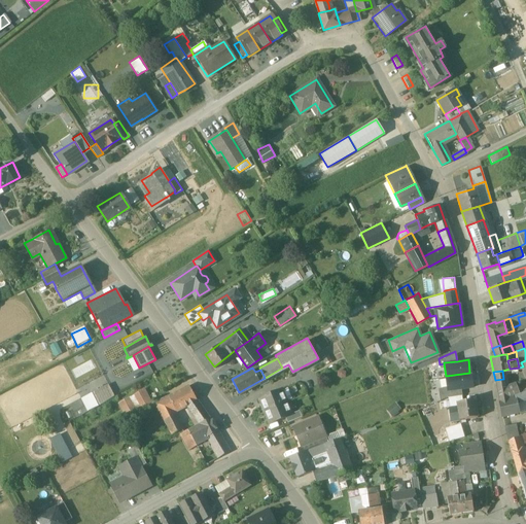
[(469,373),(446,376),(447,385),(447,388),(460,387),(471,385),(469,373)]
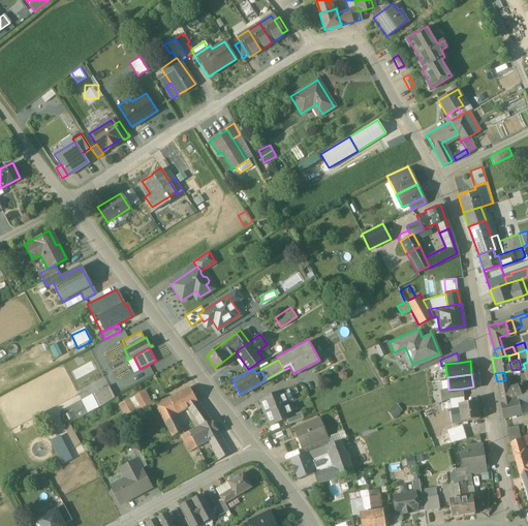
[(515,384),(508,387),(508,382),(505,380),(497,381),(500,401),(501,401),(517,395),(521,394),(519,388),(518,387),(515,384)]
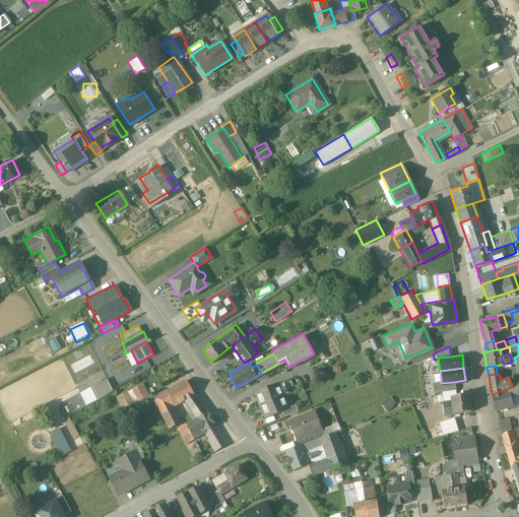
[(518,377),(510,381),(512,387),(518,385),(518,384),(518,377)]
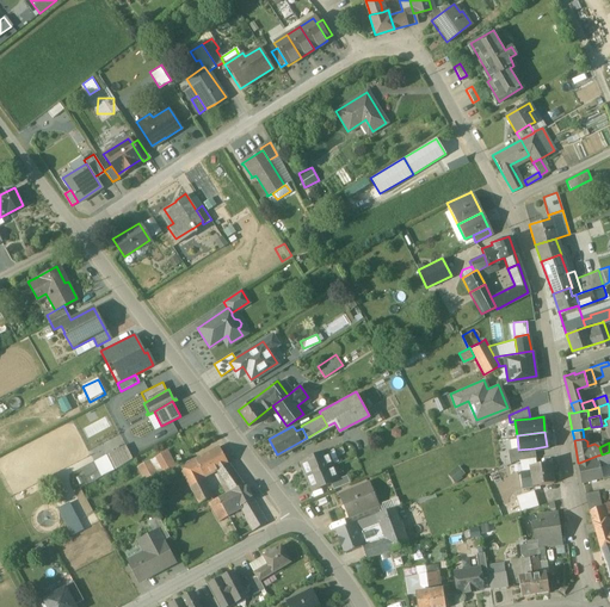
[(125,444),(106,453),(114,468),(133,458),(125,444)]
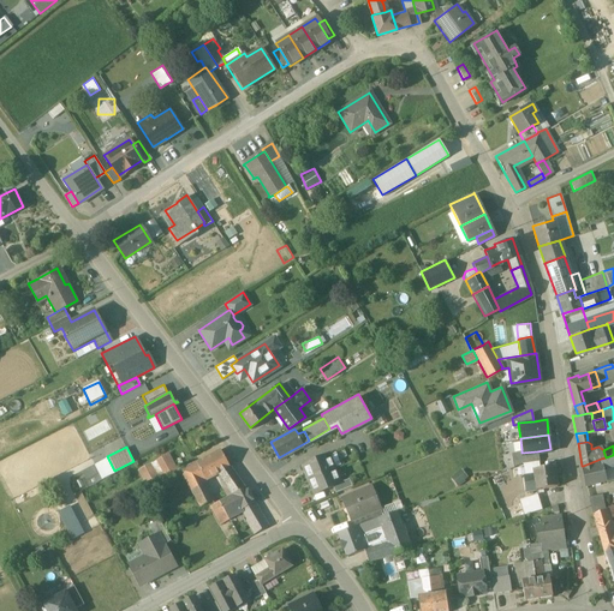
[(220,447),(196,460),(202,478),(219,468),(225,479),(225,477),(234,471),(228,463),(220,447)]
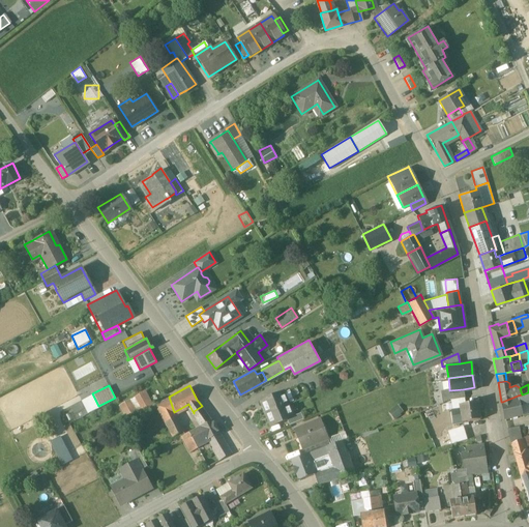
[(449,387),(440,389),(442,401),(448,398),(464,396),(463,389),(449,390),(449,387)]
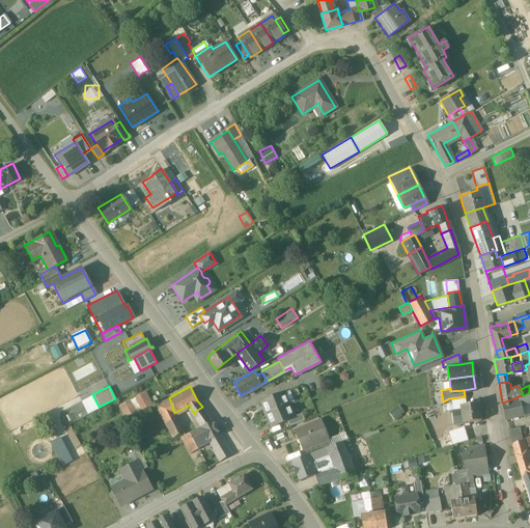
[(144,390),(119,405),(127,418),(152,404),(144,390)]
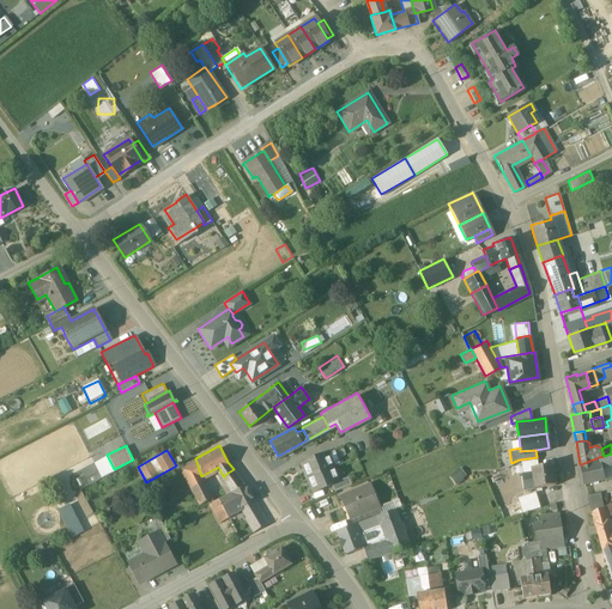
[(327,450),(301,461),(307,475),(333,464),(327,450)]
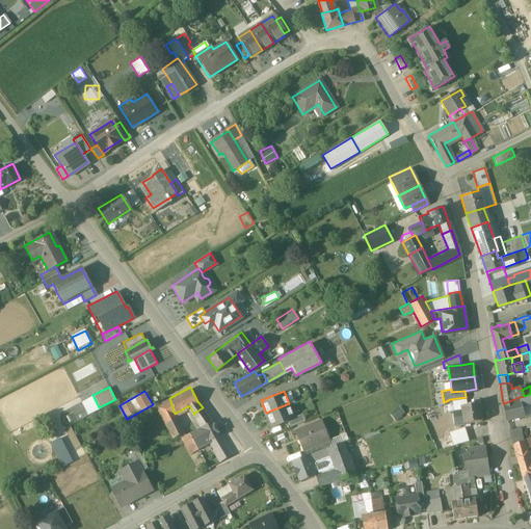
[(524,396),(520,397),(521,404),(530,400),(530,397),(530,394),(524,396)]
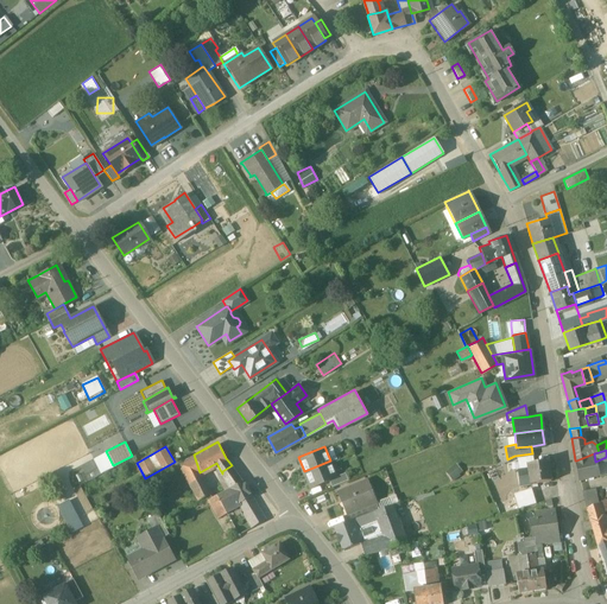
[(594,453),(576,461),(579,479),(599,472),(598,471),(595,462),(594,453)]
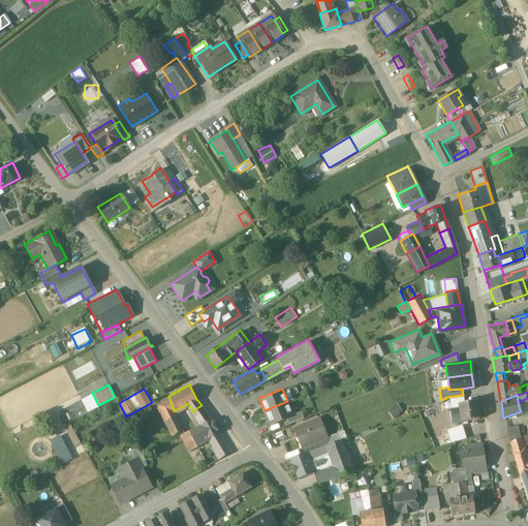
[(168,396),(156,403),(172,434),(182,428),(174,411),(168,396)]
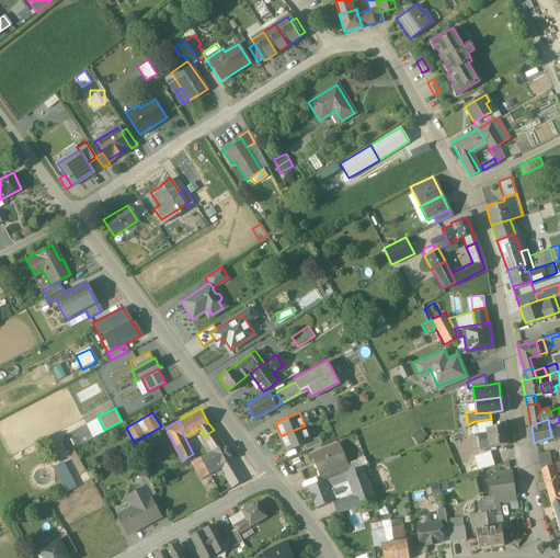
[(559,422),(549,426),(551,435),(559,432),(559,422)]
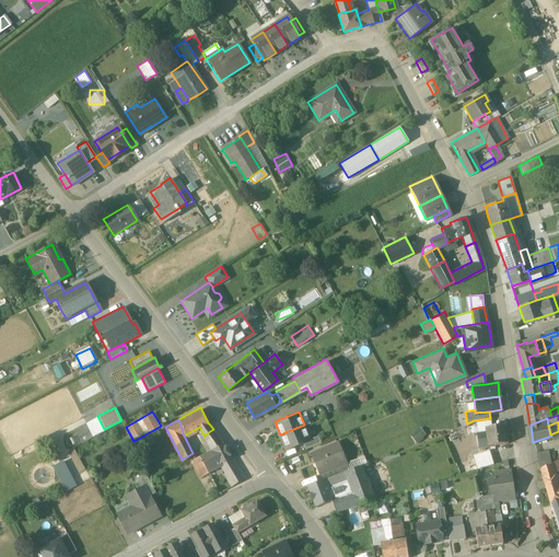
[(504,422),(491,425),(491,428),(486,429),(488,443),(508,441),(504,422)]
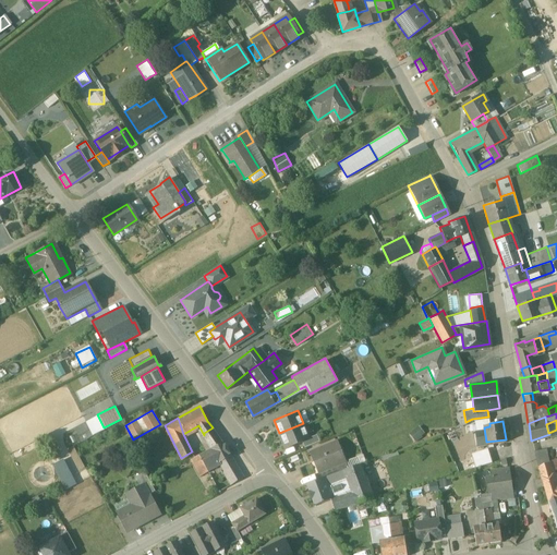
[(303,423),(279,433),(285,446),(302,439),(309,436),(303,423)]
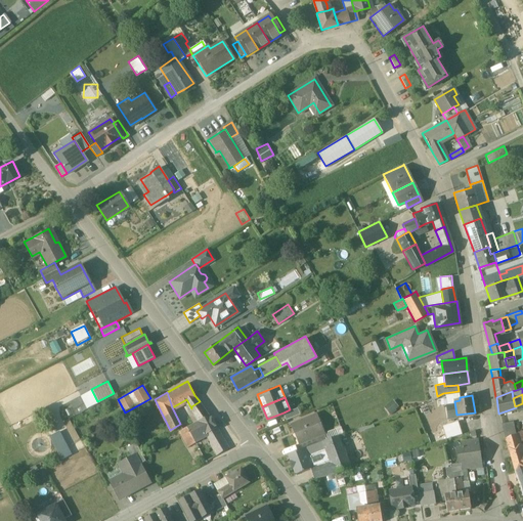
[(390,410),(398,404),(393,397),(385,404),(390,410)]
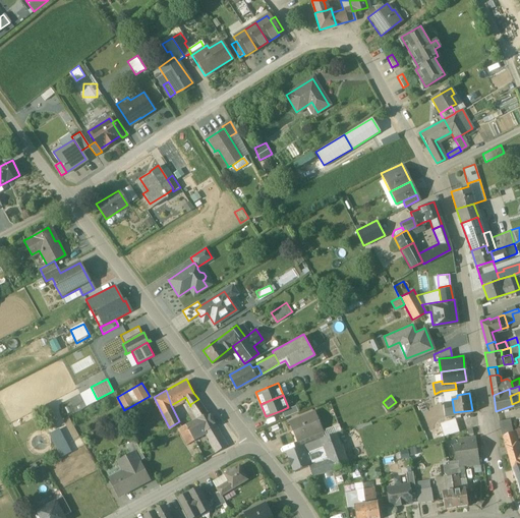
[(198,399),(190,404),(190,406),(192,410),(196,417),(207,411),(198,399)]
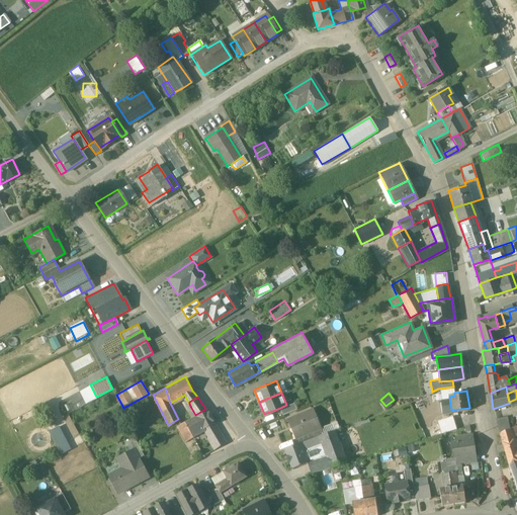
[(449,397),(442,398),(444,411),(451,410),(449,397)]
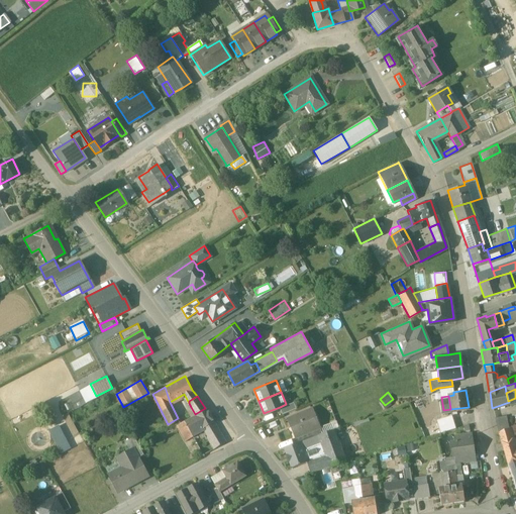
[(293,401),(286,404),(280,407),(282,412),(296,407),(293,401)]
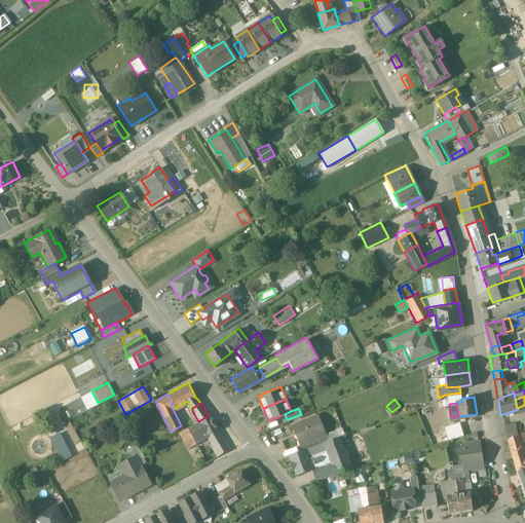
[(317,414),(292,424),(300,443),(301,443),(325,433),(317,414)]
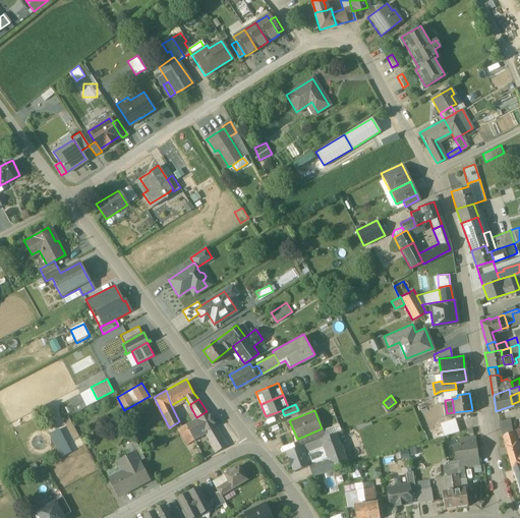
[(209,411),(185,423),(192,436),(207,428),(207,430),(211,437),(220,432),(215,423),(209,411)]
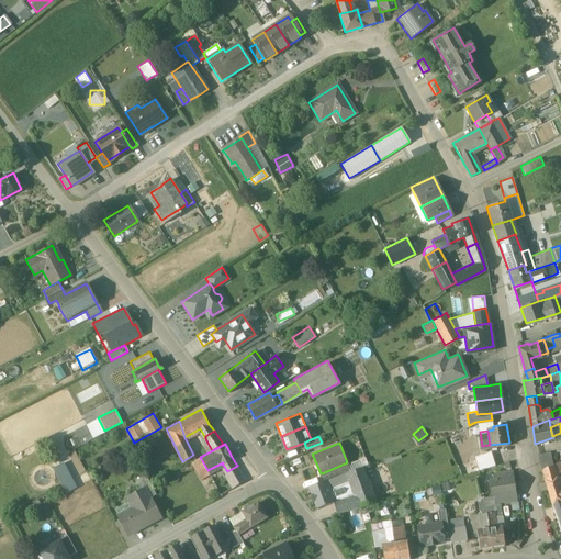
[(491,450),(474,455),(479,469),(494,464),(491,450)]
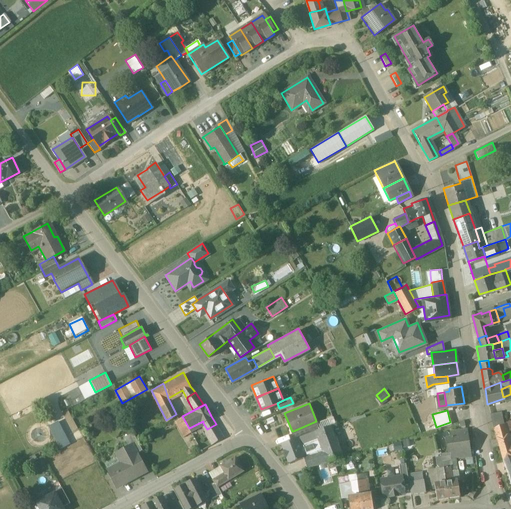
[(499,410),(488,414),(492,425),(503,421),(499,410)]
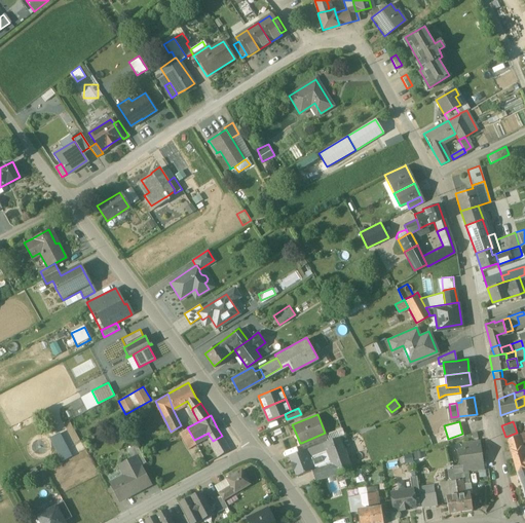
[(187,426),(179,431),(187,446),(195,443),(187,427),(187,426)]
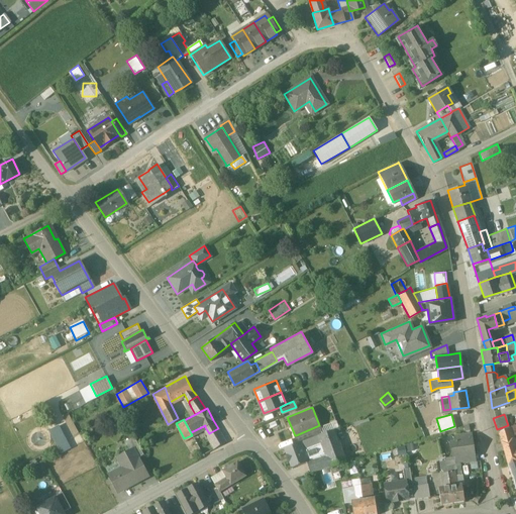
[(515,422),(508,425),(497,429),(508,463),(515,459),(515,422)]
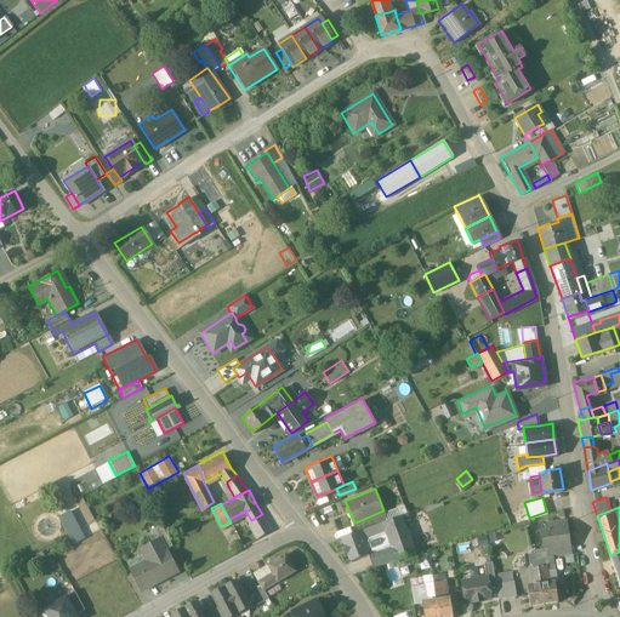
[(60,514),(73,541),(84,535),(69,509),(60,514)]
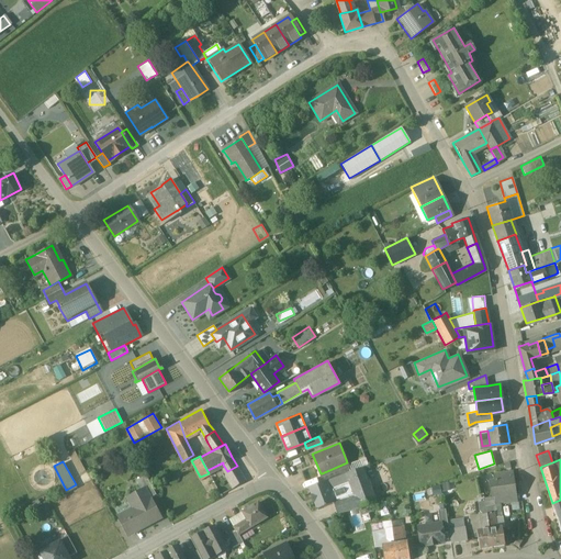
[(347,462),(322,473),(324,479),(346,471),(350,470),(347,462)]
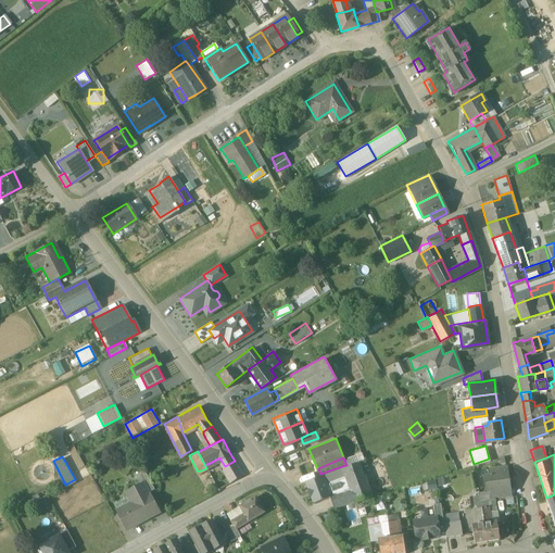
[(242,474),(235,461),(225,466),(232,479),(242,474)]
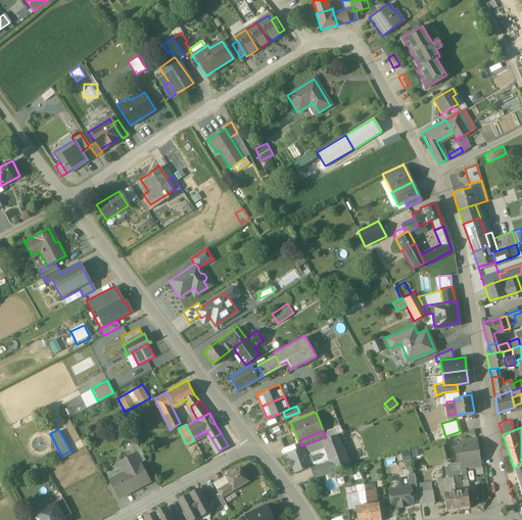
[(330,461),(322,464),(311,468),(314,477),(325,473),(333,470),(348,465),(344,452),(337,433),(326,437),(322,438),(301,445),(286,451),(293,472),(311,466),(306,455),(325,447),(329,458),(330,461)]
